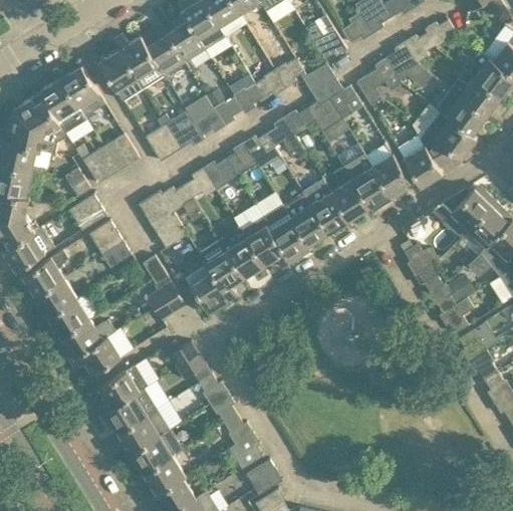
[(187,7),(181,11),(187,22),(205,49),(225,37),(218,26),(201,0),(188,0),(186,1),(185,5),(187,7)]
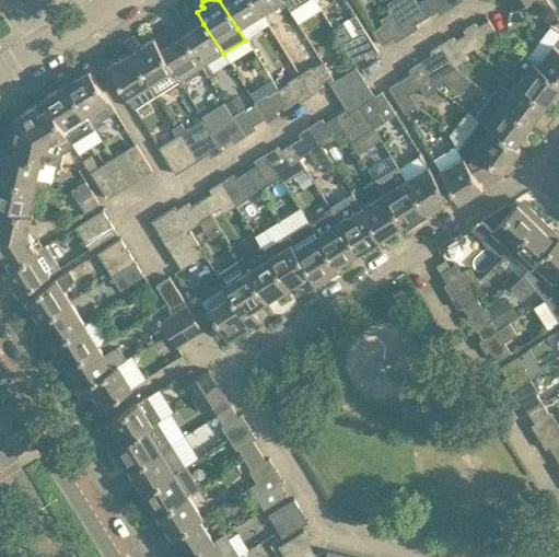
[(219,0),(237,28),(260,15),(251,0),(219,0)]
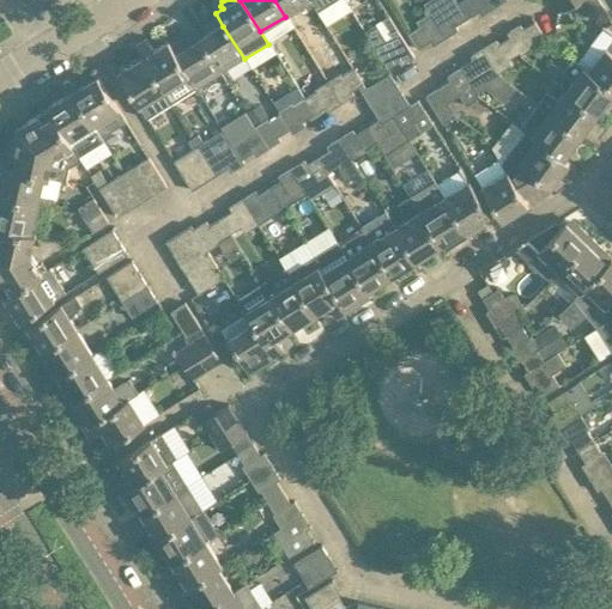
[(274,0),(285,17),(309,1),(308,0),(274,0)]
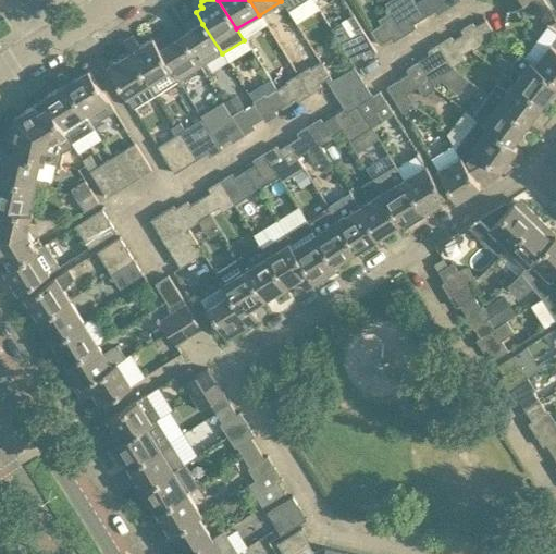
[(280,0),(281,1),(287,12),(307,0),(280,0)]
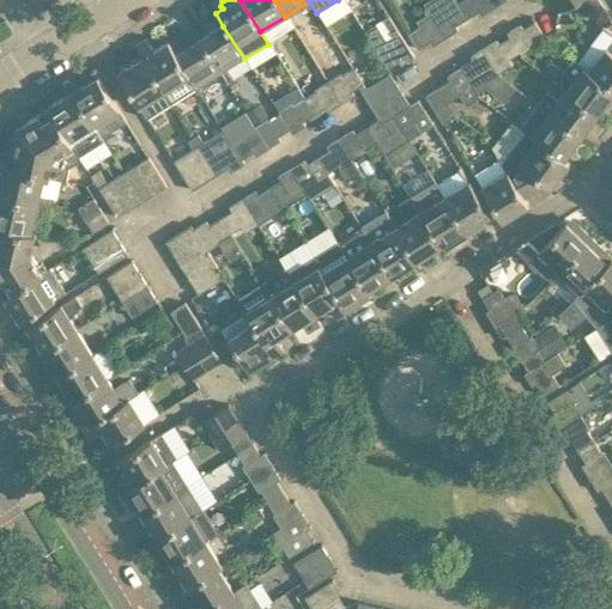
[(453,0),(431,0),(424,5),(429,14),(446,40),(458,32),(454,29),(467,20),(458,5),(456,5),(453,0)]
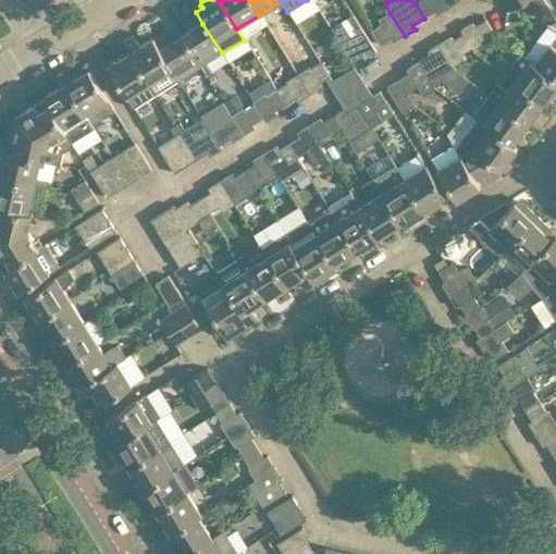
[(427,0),(421,0),(416,4),(424,19),(434,12),(427,0)]
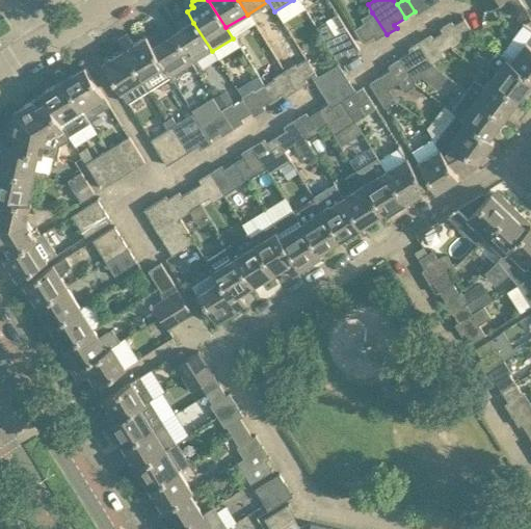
[(480,0),(482,3),(487,11),(505,0),(480,0)]
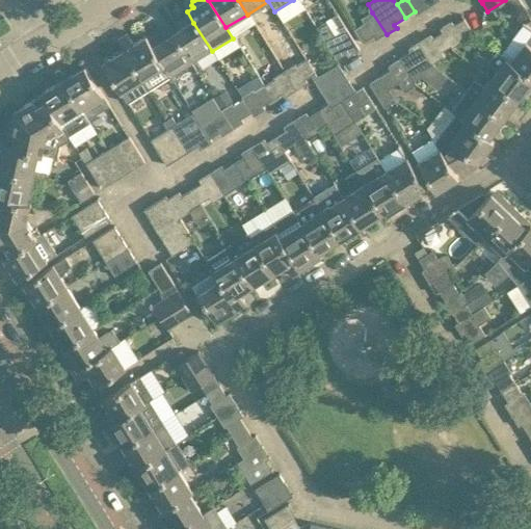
[(387,34),(372,12),(361,20),(364,24),(353,31),(362,45),(372,38),(374,42),(387,34)]
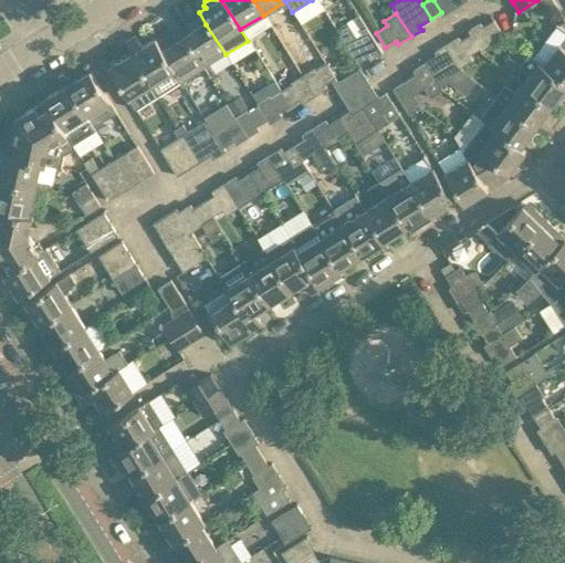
[(481,29),(490,43),(502,37),(493,22),(481,29)]
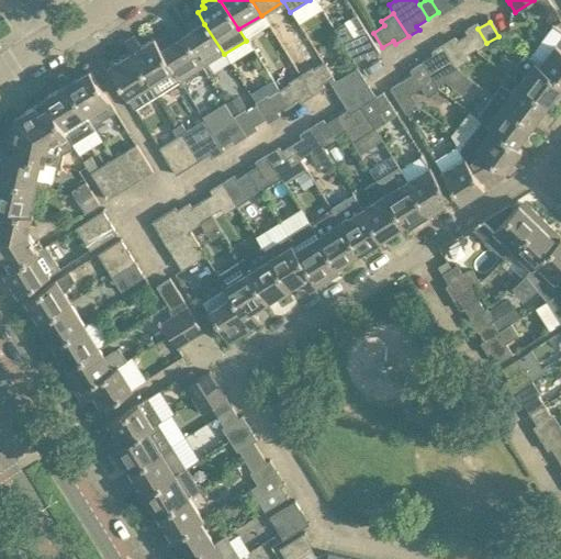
[(198,28),(182,37),(201,68),(224,54),(204,24),(203,24),(198,28)]
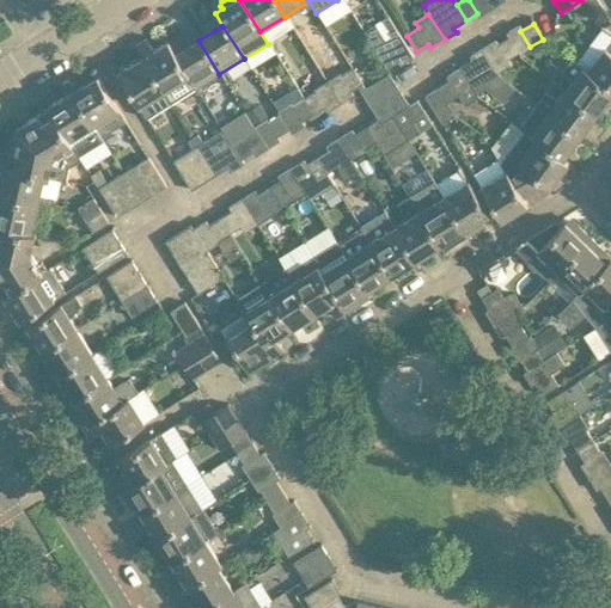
[(374,26),(364,34),(377,54),(376,55),(377,56),(386,71),(397,63),(401,68),(413,60),(410,56),(397,36),(385,43),(374,26)]
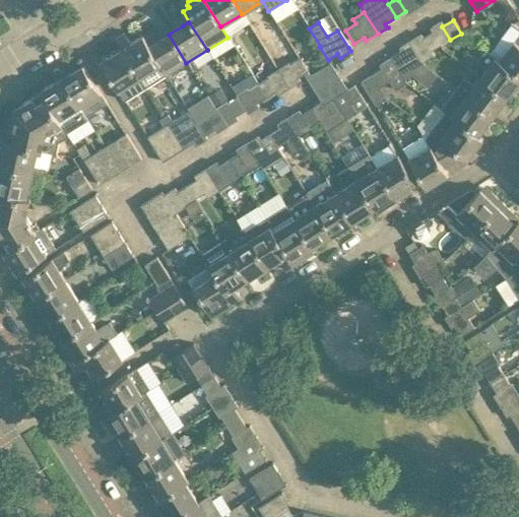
[(491,52),(490,54),(512,71),(511,72),(518,77),(518,29),(511,23),(510,24),(511,25),(491,52)]
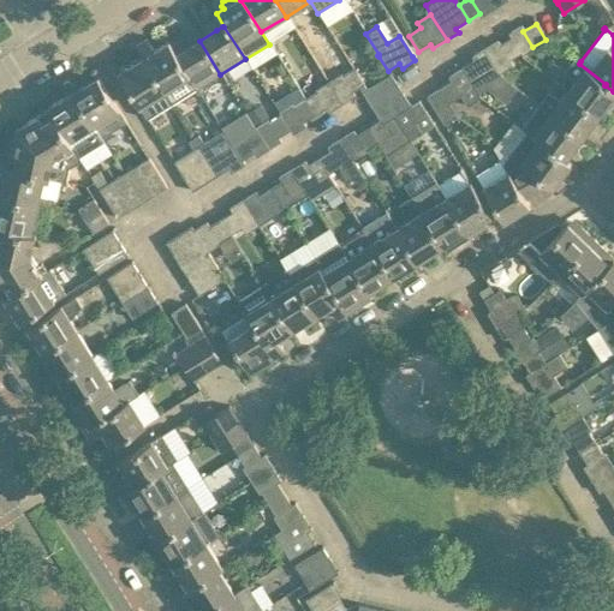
[(558,33),(550,41),(560,49),(567,42),(558,33)]
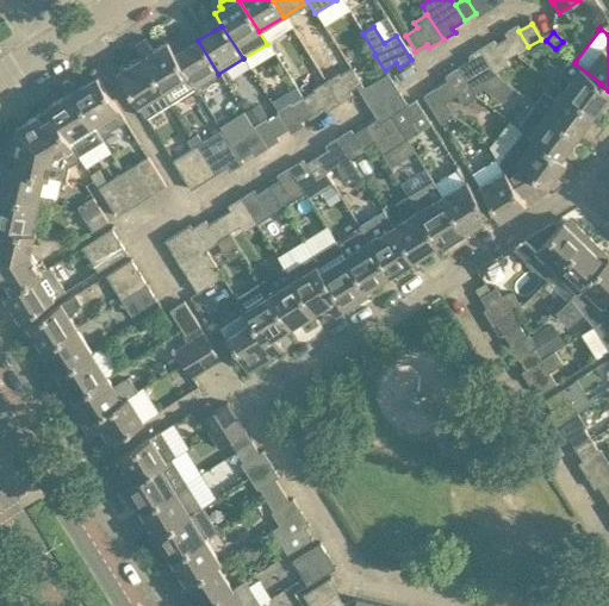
[(496,75),(508,67),(504,62),(516,55),(507,39),(496,47),(492,42),(480,50),(496,75)]
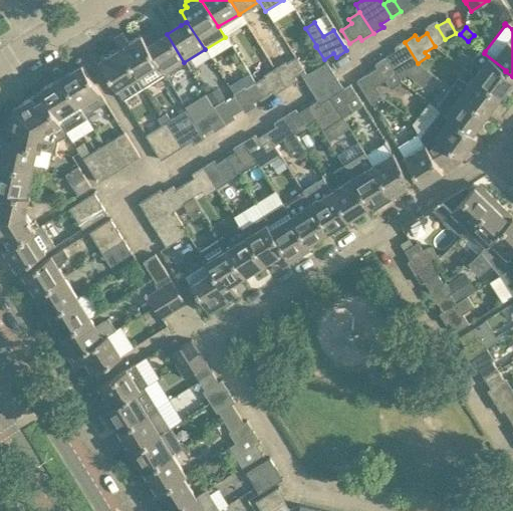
[(121,34),(112,40),(119,50),(137,78),(143,88),(164,75),(142,40),(140,37),(127,44),(121,34)]
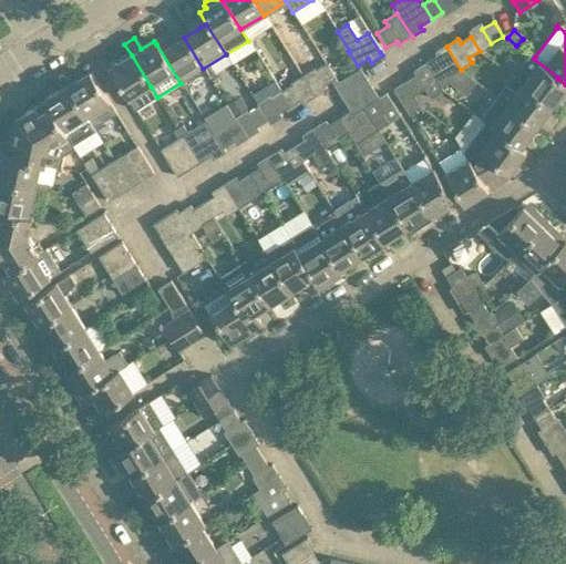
[(167,38),(156,44),(181,83),(203,69),(184,38),(175,43),(172,38),(167,38)]
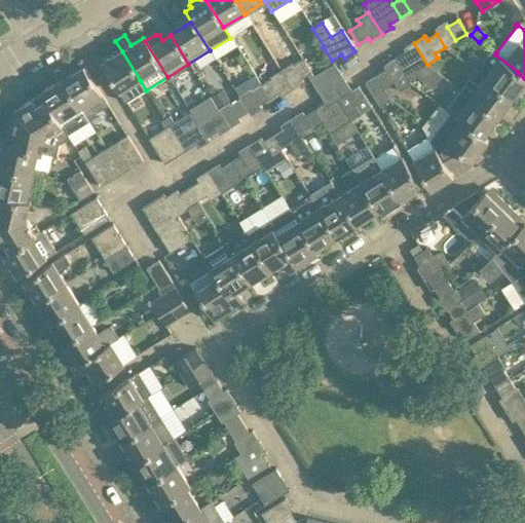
[(140,80),(115,41),(121,51),(101,65),(119,94),(125,104),(146,90),(140,80)]
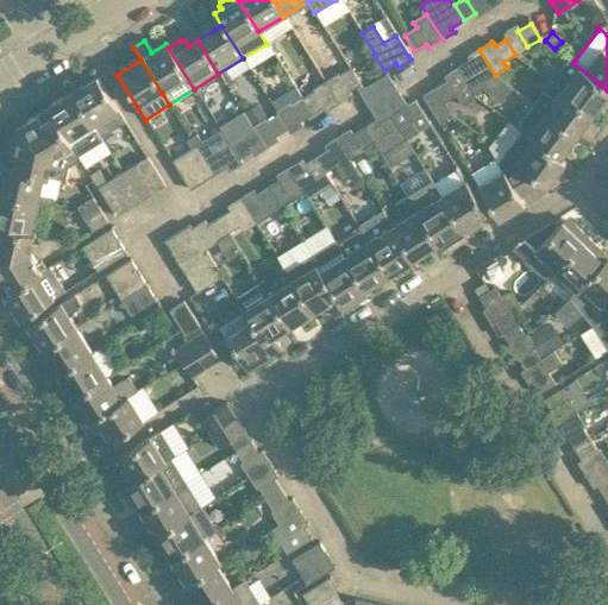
[(457,69),(468,84),(478,79),(481,83),(495,75),(480,50),(467,57),(469,62),(457,69)]
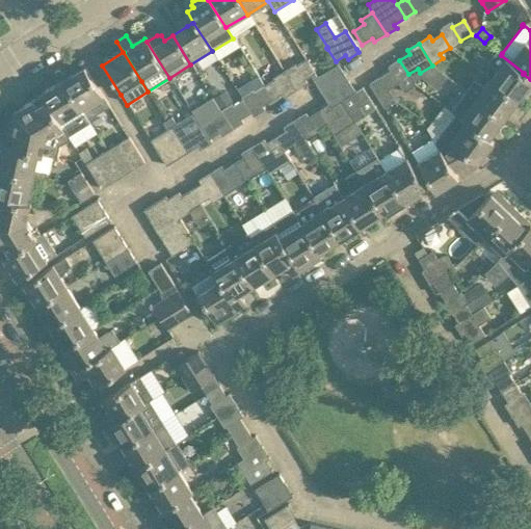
[(488,62),(487,64),(497,72),(494,77),(490,81),(518,101),(530,82),(530,79),(523,74),(524,73),(501,55),(497,52),(488,62)]
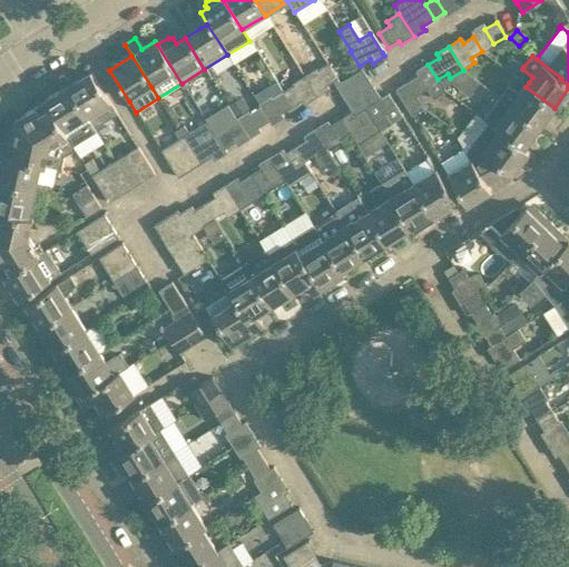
[(428,65),(415,72),(418,77),(427,91),(430,97),(432,101),(445,93),(443,89),(438,79),(428,65)]
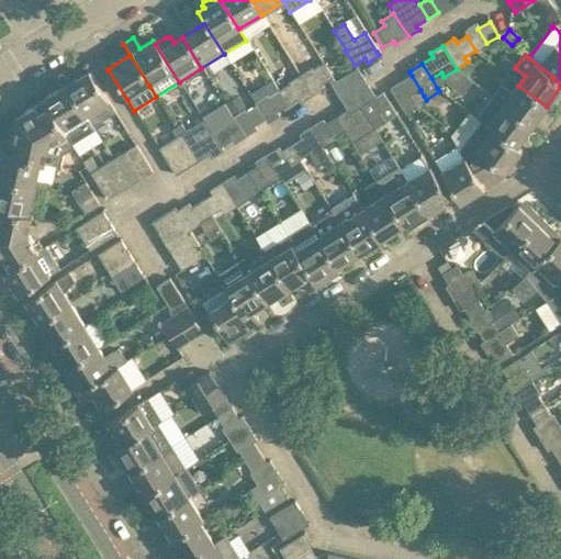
[(323,65),(312,71),(322,86),(332,79),(323,65)]
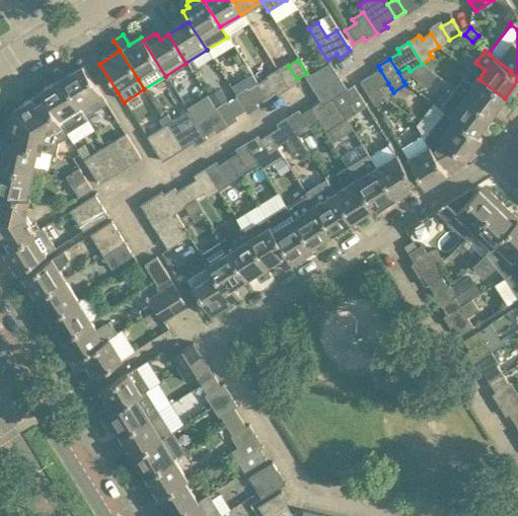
[(305,79),(311,90),(336,75),(328,64),(305,79)]
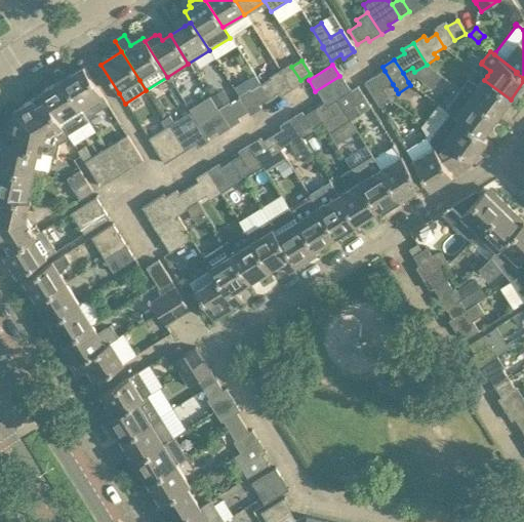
[(83,68),(62,80),(80,109),(86,120),(108,107),(83,68)]
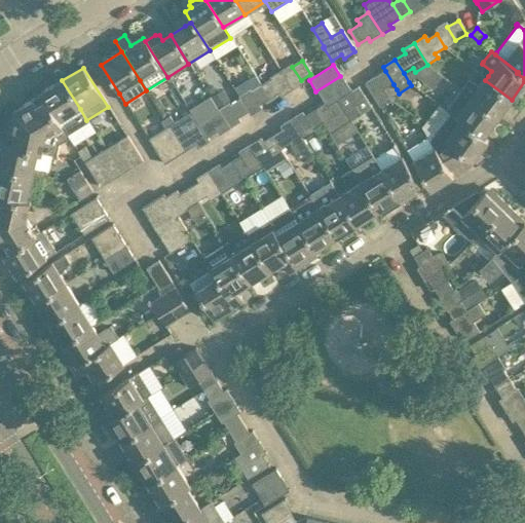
[(383,90),(394,84),(385,71),(375,78),(382,90),(383,90)]
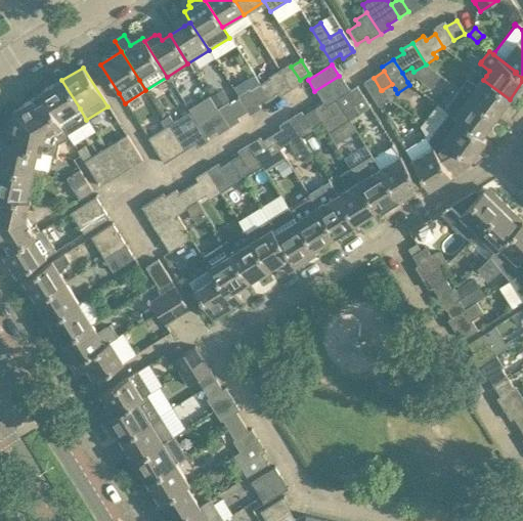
[(249,91),(237,98),(238,99),(247,113),(249,117),(260,110),(258,106),(268,99),(260,86),(253,76),(243,83),(249,91)]
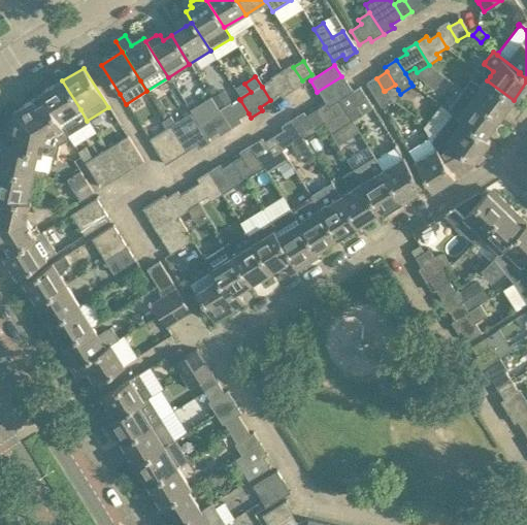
[(365,85),(381,109),(392,102),(385,91),(384,91),(376,78),(365,85)]
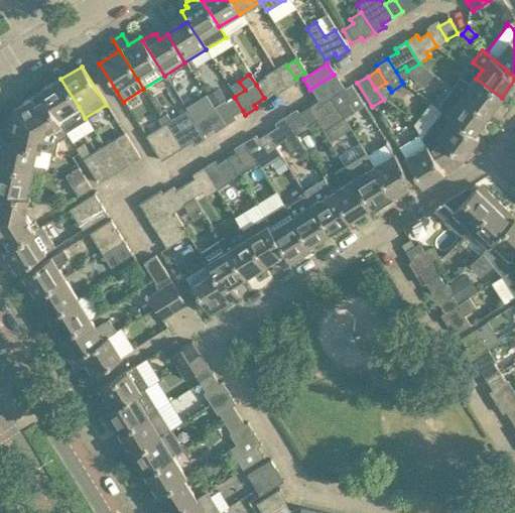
[(60,79),(40,92),(66,134),(86,121),(85,118),(79,107),(60,79)]
